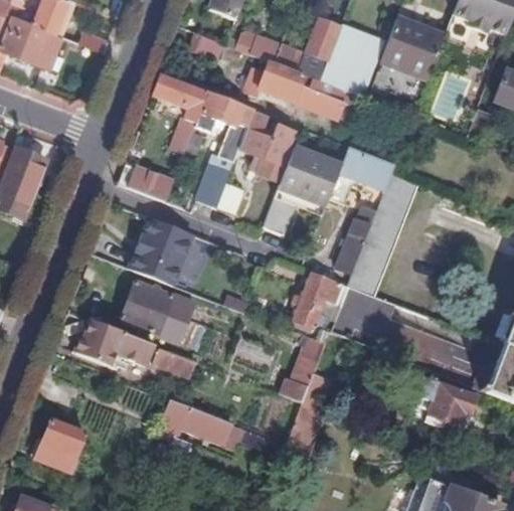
[(0,0),(0,22),(8,0),(0,0)]
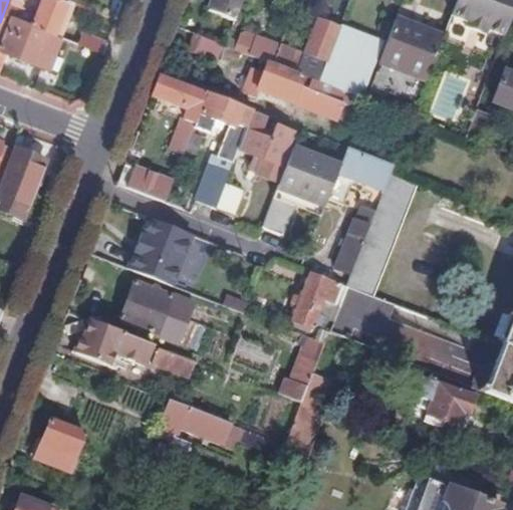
[(48,30),(61,35),(74,1),(72,0),(39,0),(39,1),(32,21),(31,23),(48,30)]
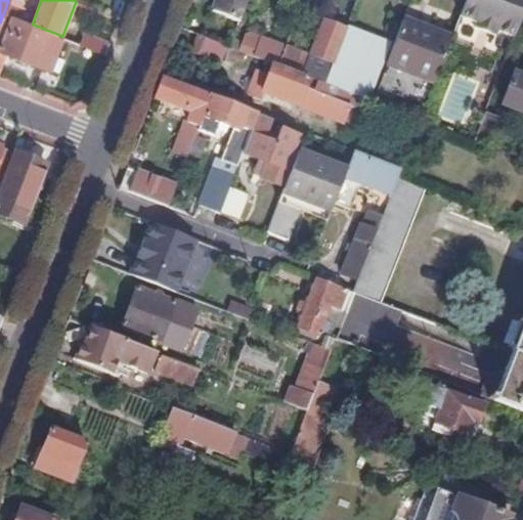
[(240,18),(247,0),(223,0),(219,11),(240,18)]
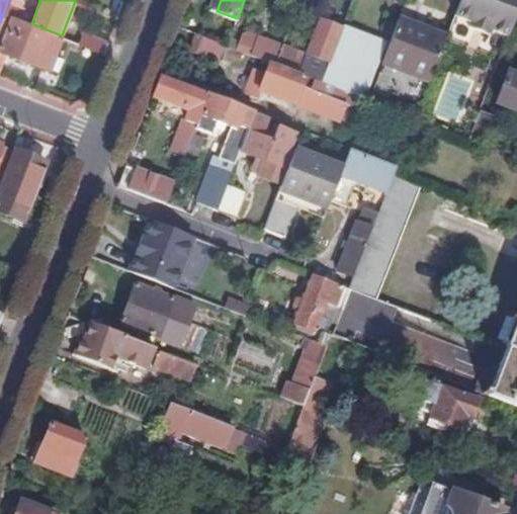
[(459,0),(455,11),(472,18),(476,19),(478,25),(484,27),(491,25),(494,26),(509,33),(516,12),(516,0),(459,0)]
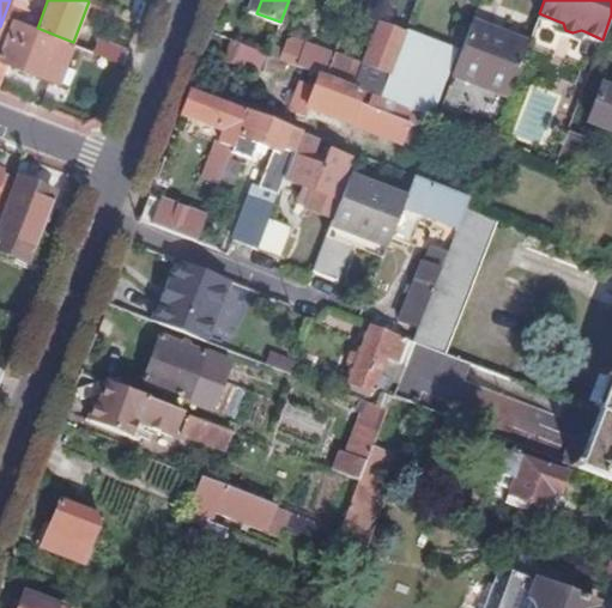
[(0,55),(43,73),(58,36),(37,28),(38,25),(14,17),(0,55)]
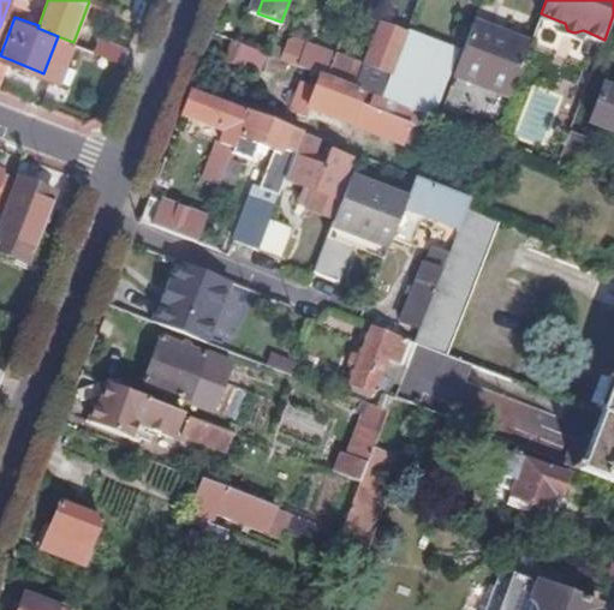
[(475,21),(454,71),(512,93),(531,42),(475,21)]
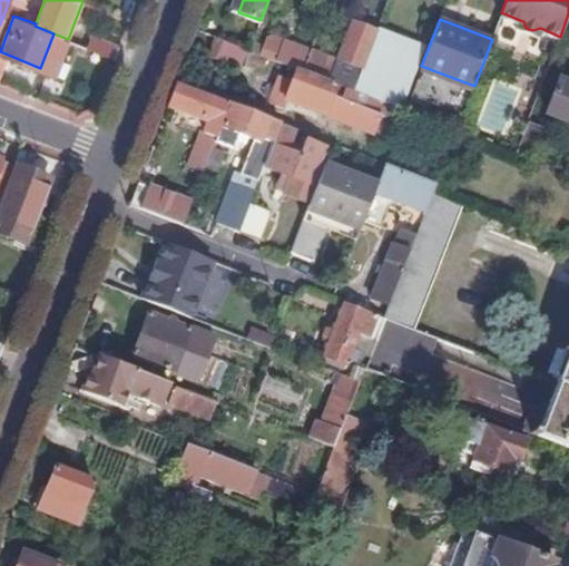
[(354,89),(378,26),(373,23),(371,28),(350,20),(335,58),(329,79),(354,89)]
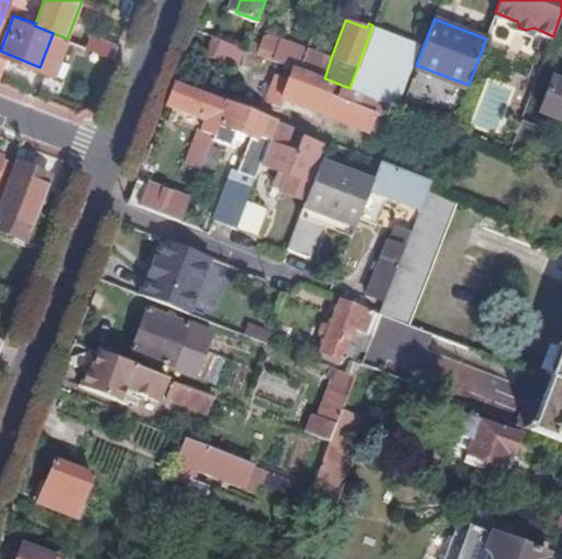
[(535,35),(537,29),(533,28),(526,30),(519,28),(517,21),(514,20),(511,26),(535,35)]
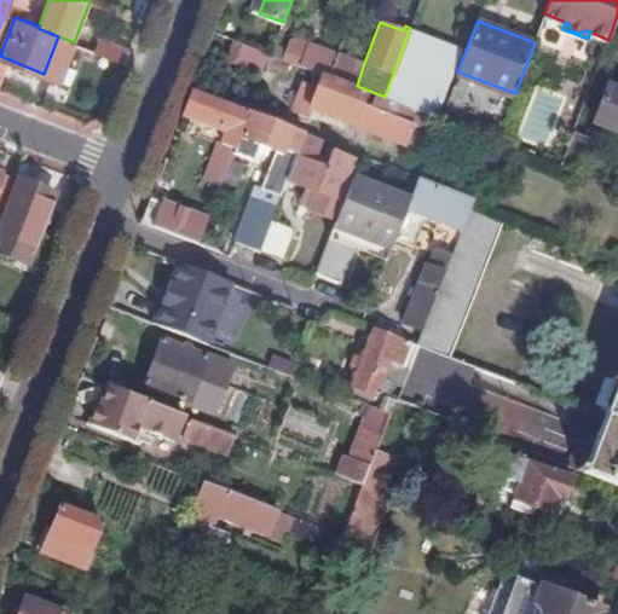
[(439,39),(410,28),(385,97),(414,108),(439,39)]
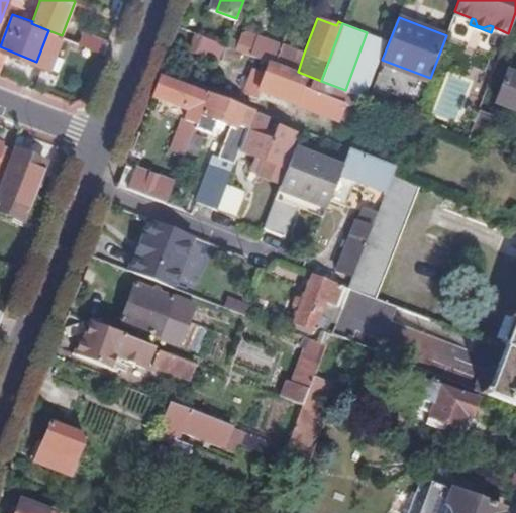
[(80,42),(104,52),(109,39),(84,29),(80,42)]
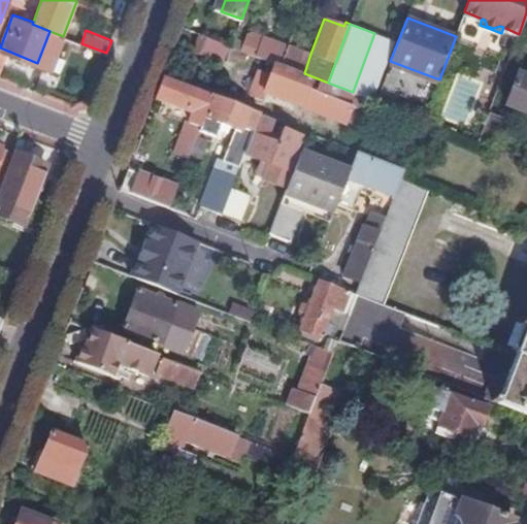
[(353,92),(361,95),(370,98),(393,39),(374,33),(353,92)]
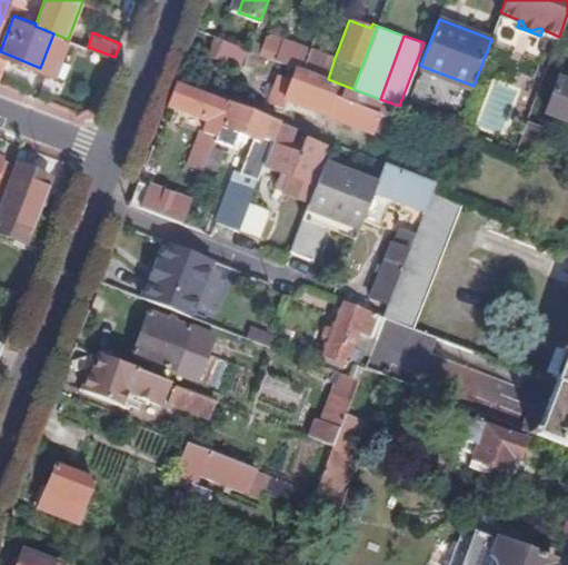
[(243,65),(249,49),(217,37),(211,51),(243,65)]
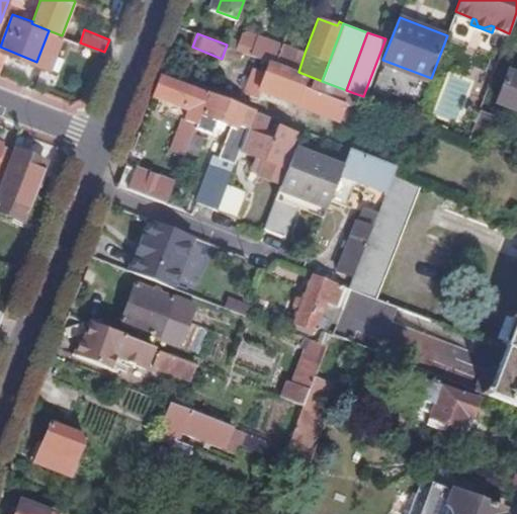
[(275,63),(282,46),(281,44),(258,35),(251,54),(275,63)]
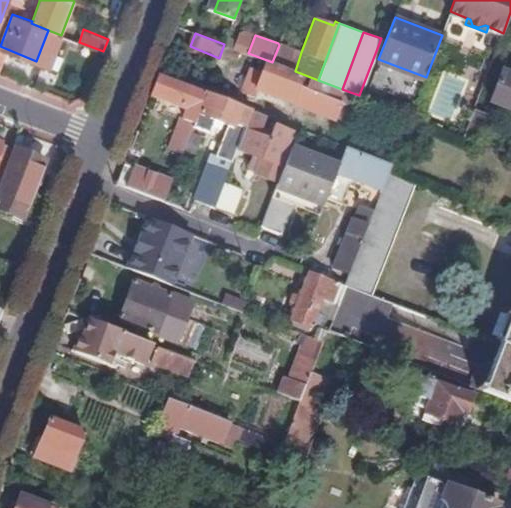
[(301,52),(281,44),(280,46),(279,45),(272,62),(295,71),(301,52)]
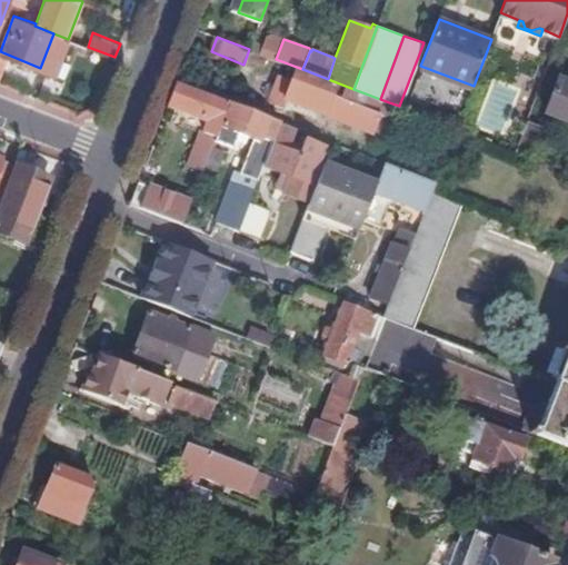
[(328,79),(302,69),(296,82),(284,78),(273,102),(286,108),(290,98),(374,130),(380,111),(386,114),(389,102),(380,99),(354,89),(328,79)]
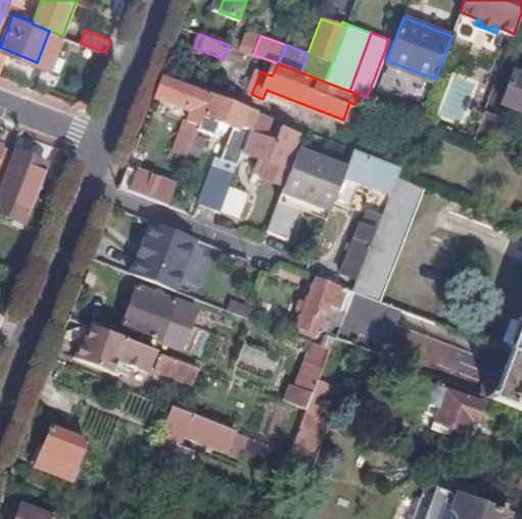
[(503,100),(521,108),(521,74),(514,71),(503,100)]
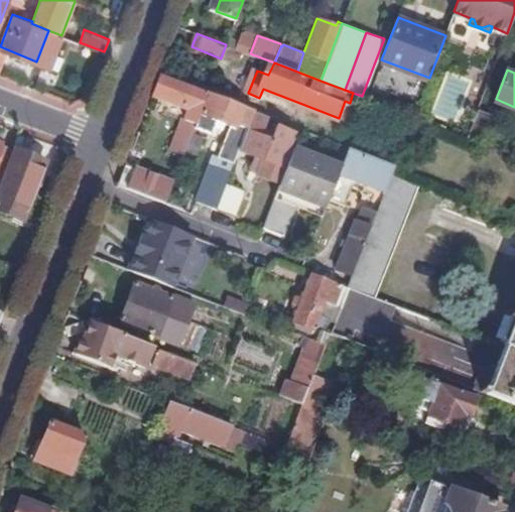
[(208,91),(161,73),(153,94),(189,108),(185,118),(182,118),(172,144),(185,149),(195,126),(208,91)]
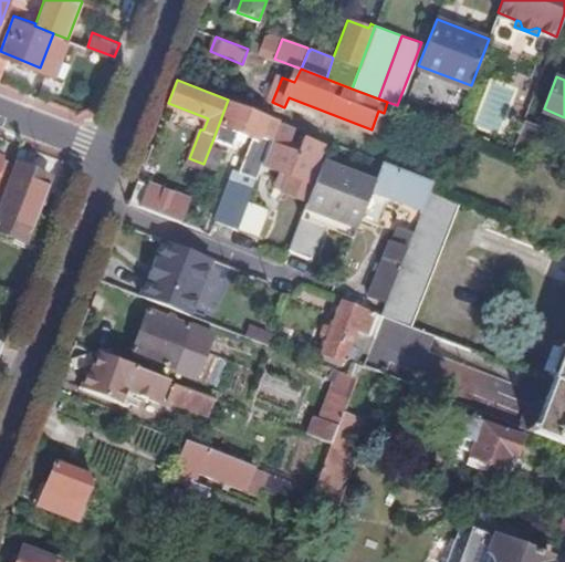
[(280,120),(228,100),(213,138),(232,145),(236,137),(238,131),(246,134),(252,136),(240,170),(236,169),(217,219),(238,227),(250,199),(263,163),(272,139),(280,120)]
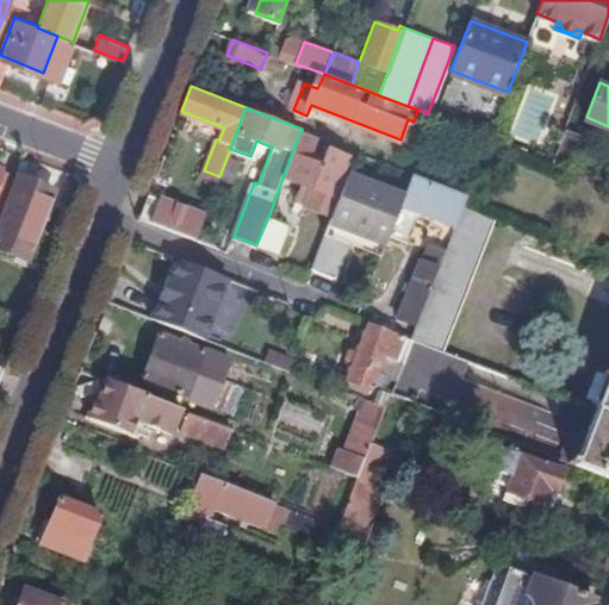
[(566,128),(553,162),(572,169),(585,135),(566,128)]
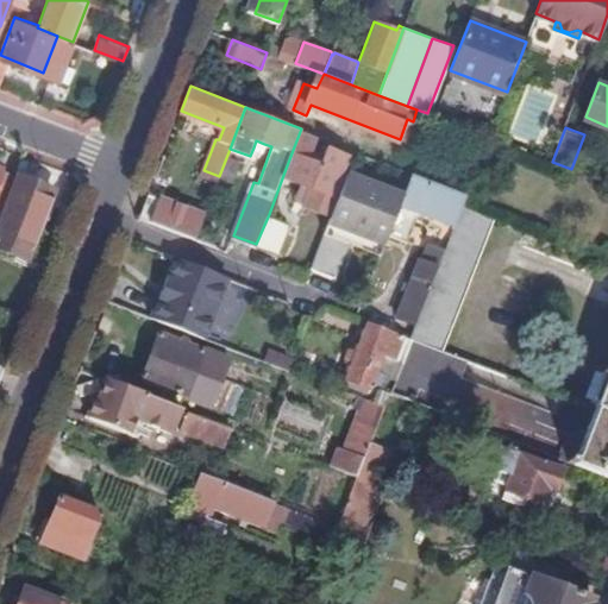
[(256,140),(254,148),(262,150),(264,144),(256,140)]
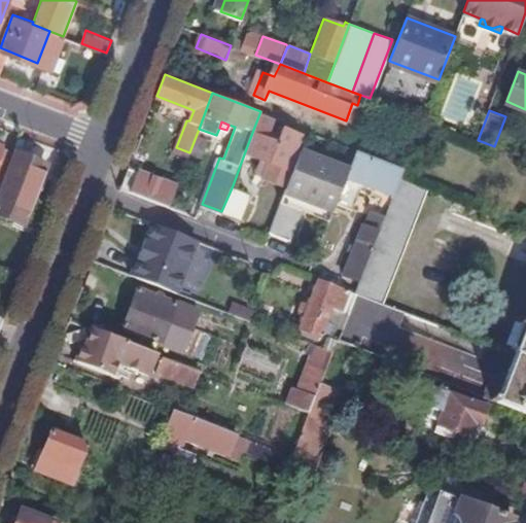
[(278,140),(253,130),(245,151),(261,158),(258,167),(266,170),(264,177),(287,186),(302,149),(297,147),(303,134),(283,126),(278,140)]
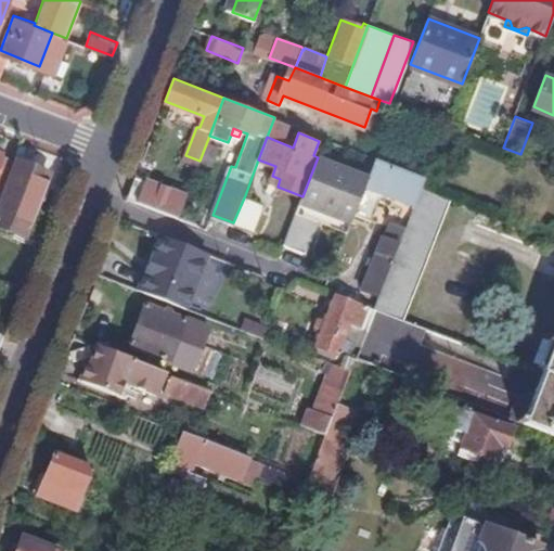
[(376,156),(325,137),(318,157),(303,196),(284,244),(306,252),(322,209),(351,220),(361,193),(364,186),(376,156)]
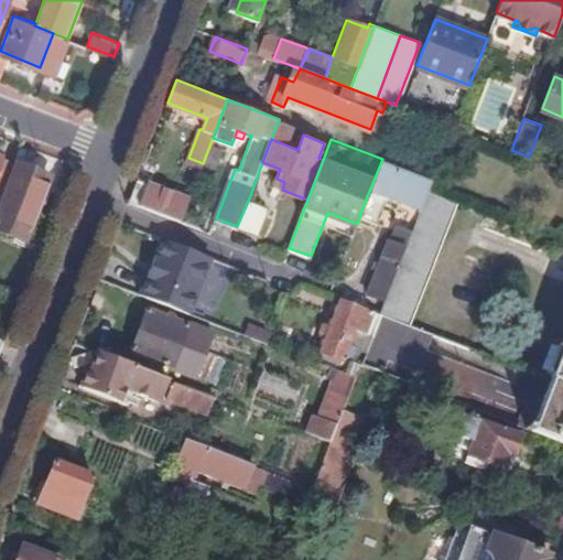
[(0,184),(4,186),(14,161),(0,155),(0,184)]
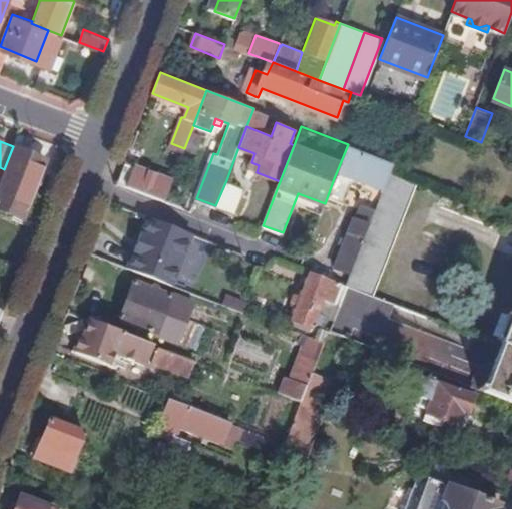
[(390,172),(394,162),(348,144),(337,171),(363,181),(361,188),(381,195),(390,172)]
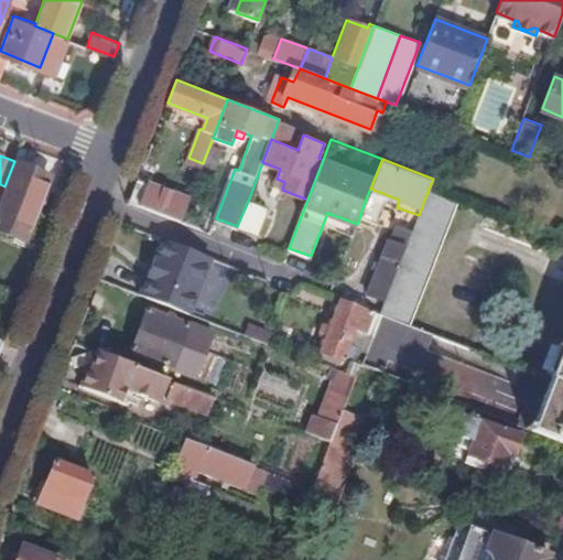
[(47,174),(14,161),(4,186),(0,197),(0,228),(17,235),(23,216),(31,219),(47,174)]
